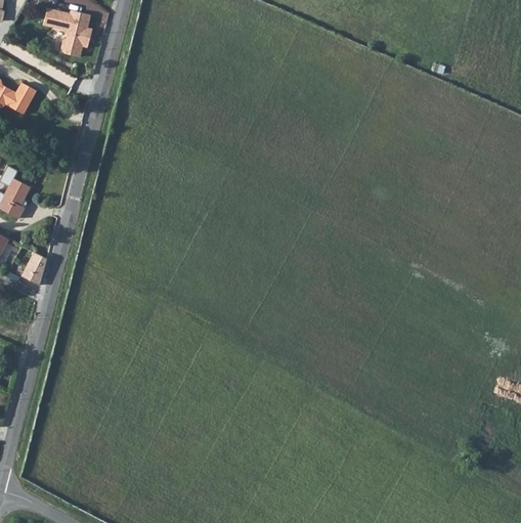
[(79,56),(82,47),(83,40),(88,41),(92,29),(87,28),(90,14),(73,9),(72,13),(46,7),(42,24),(63,29),(67,37),(62,39),(59,48),(63,53),(79,56)]
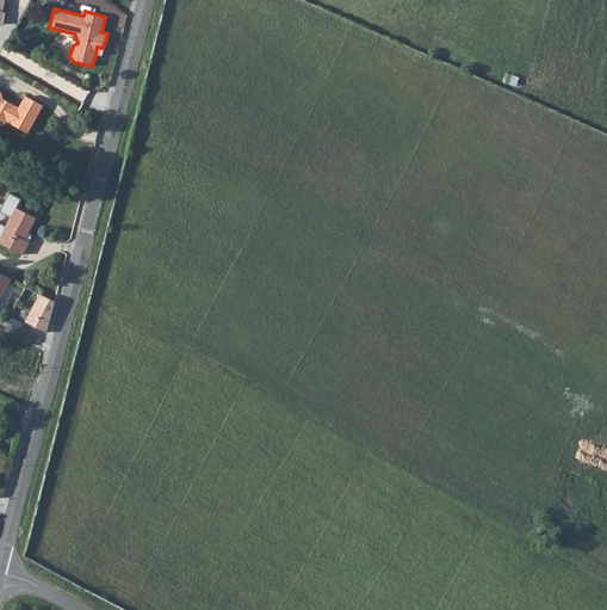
[(0,125),(4,124),(5,122),(26,134),(41,106),(24,96),(16,110),(12,108),(13,105),(0,98),(0,94),(1,93),(0,92),(0,125)]
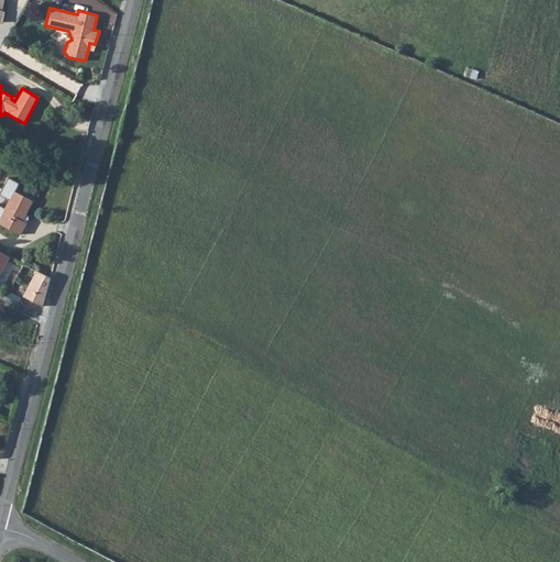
[(4,186),(0,195),(0,200),(3,202),(9,188),(4,186)]
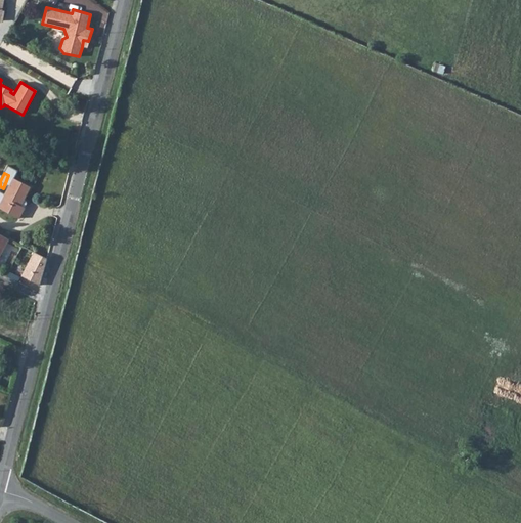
[(8,175),(3,188),(5,189),(3,192),(19,201),(28,185),(8,175)]
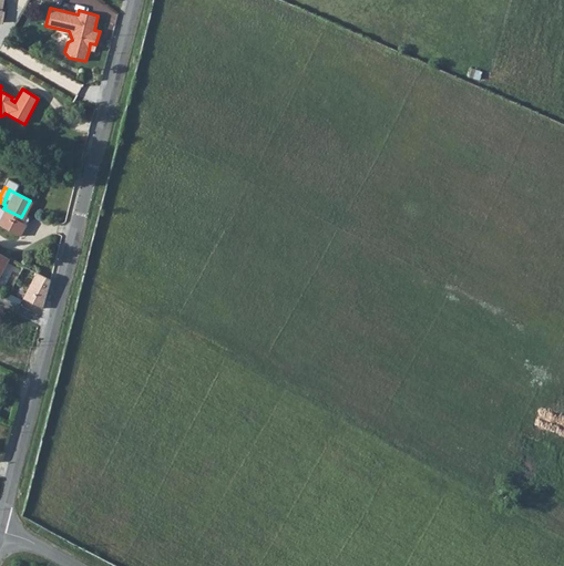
[(21,217),(3,208),(0,214),(0,226),(18,235),(24,224),(20,220),(21,217)]
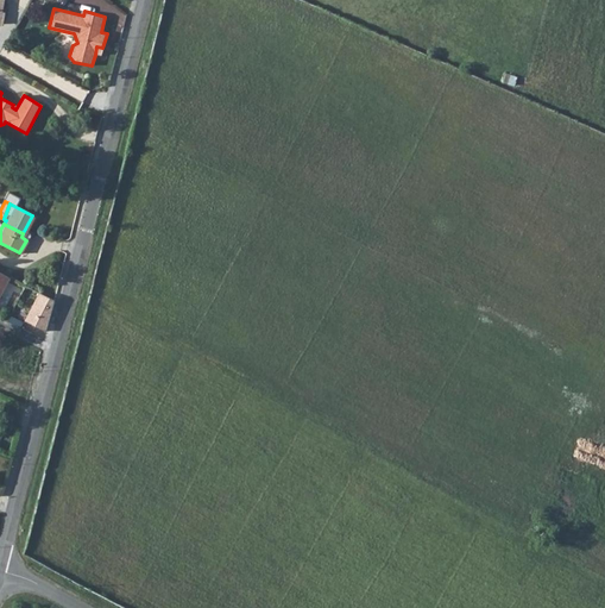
[(32,293),(19,321),(39,332),(49,302),(32,293)]
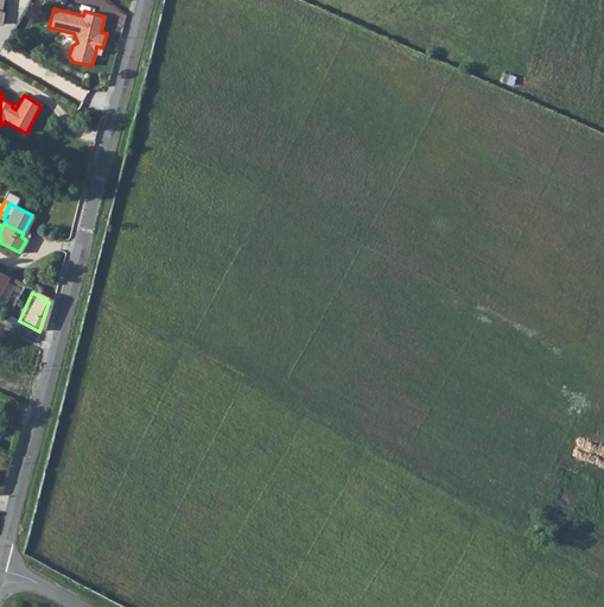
All buildings are outlined.
